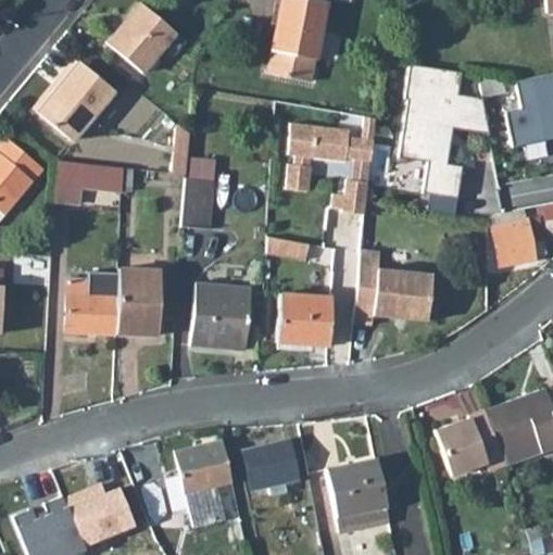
[(273,50),(268,74),(311,83),(316,59),(315,59),(327,1),(319,0),(283,0),(273,50)]
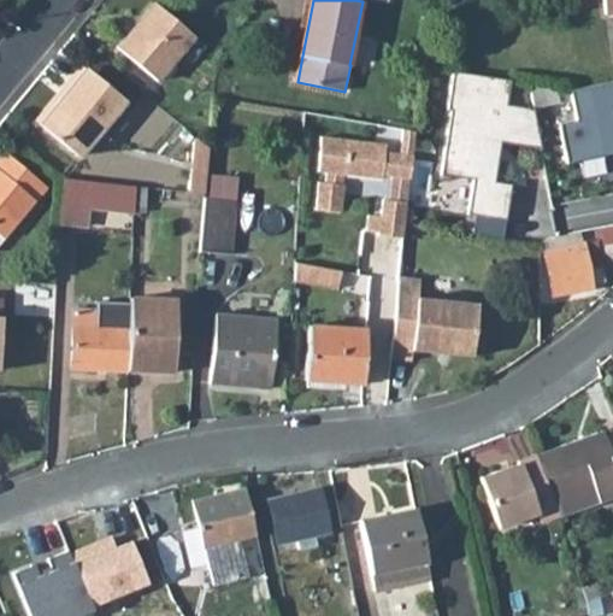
[(160,82),(198,37),(158,4),(121,48),(160,82)]
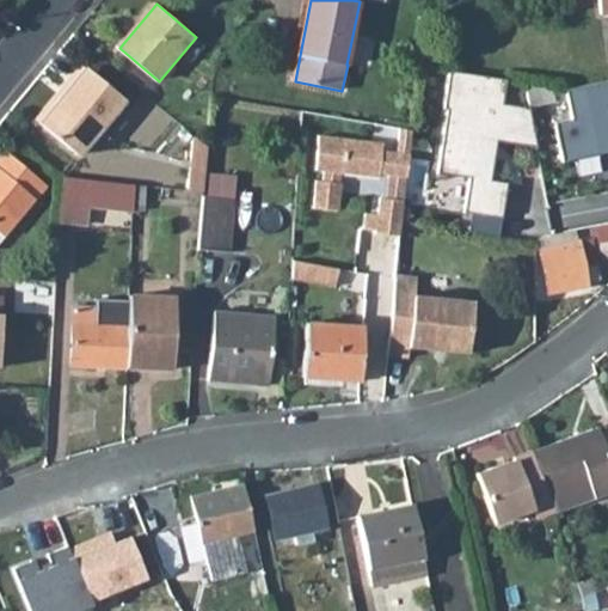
[(80,156),(126,101),(87,68),(42,123),(80,156)]
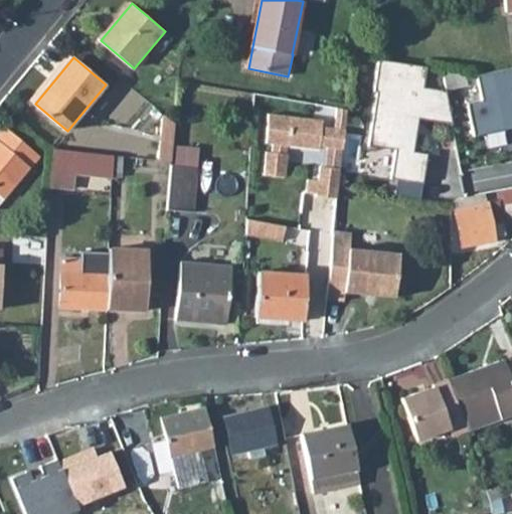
[(428,66),(379,59),(375,92),(377,92),(369,146),(396,150),(392,179),(423,183),(429,154),(414,151),(417,135),(412,134),(414,118),(454,124),(447,91),(424,88),(428,66)]
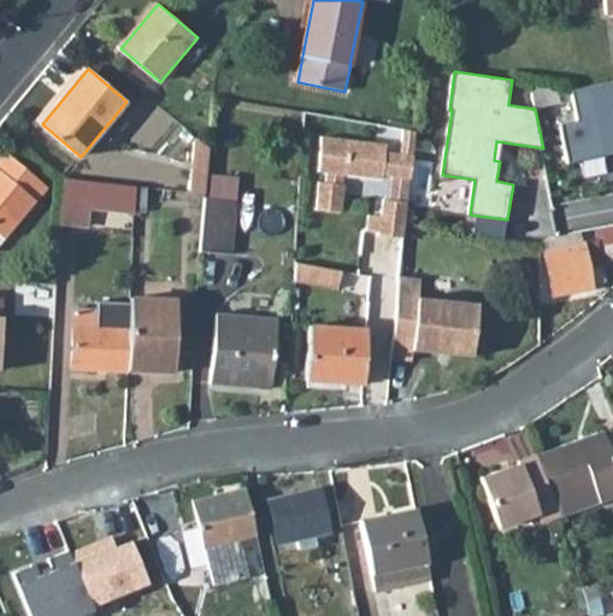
[(612,82),(575,89),(572,89),(578,119),(560,123),(569,163),(612,154),(612,82)]
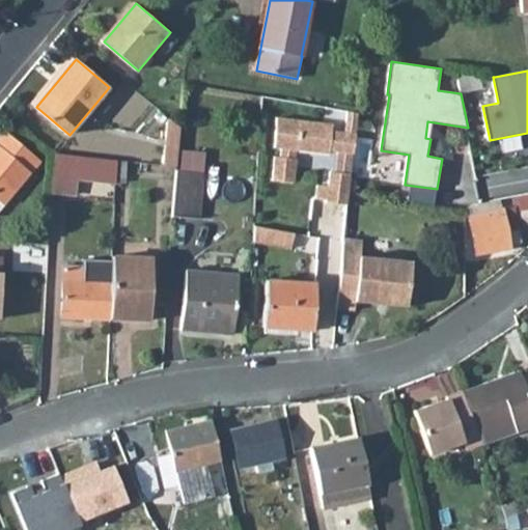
[(479,75),(456,72),(461,93),(476,95),(479,75)]
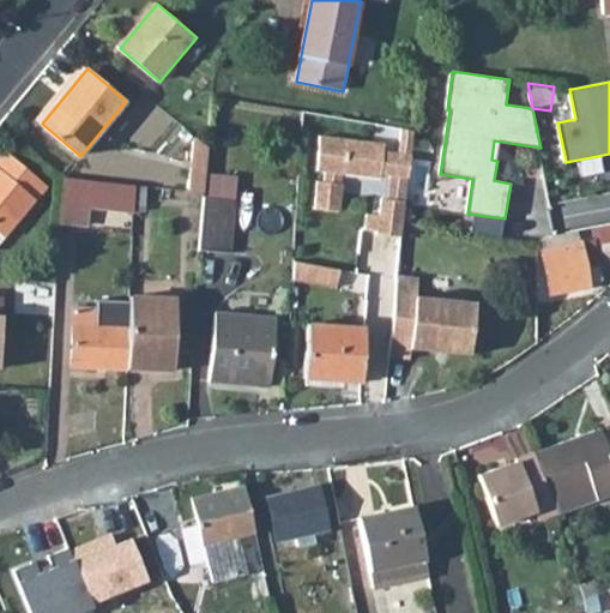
[(391,175),(410,178),(415,131),(403,128),(399,154),(384,151),(385,144),(320,137),(319,167),(327,168),(326,182),(318,181),(316,209),(340,211),(344,185),(342,184),(343,174),(381,178),(381,174),(391,175)]
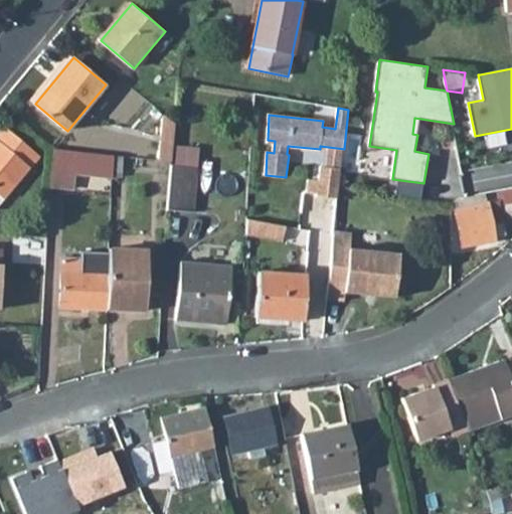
[(176,125),(166,115),(162,161),(173,162),(176,125)]
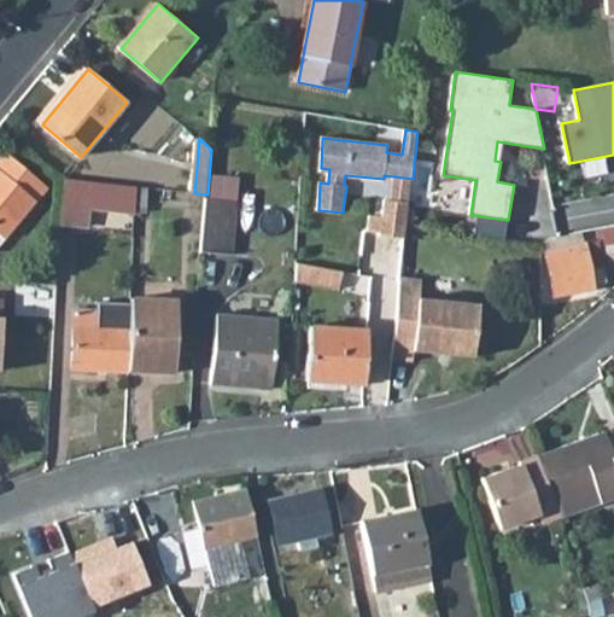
[(0,231),(7,237),(50,187),(10,155),(0,164),(0,231)]
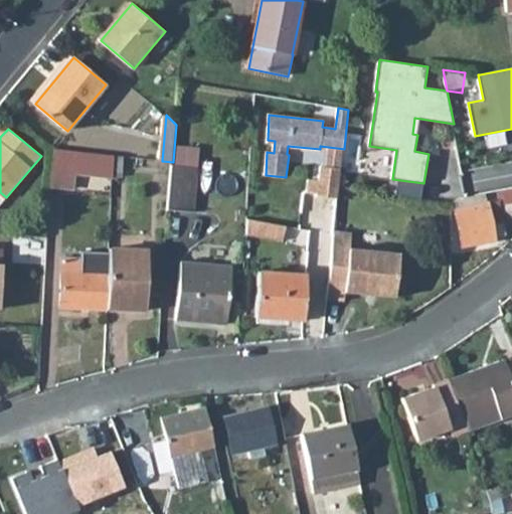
[(326,167),(341,169),(342,163),(344,149),(328,147),(326,167)]
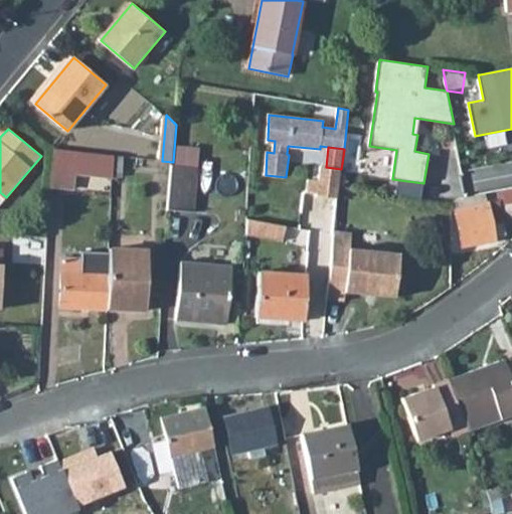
[(55,149),(52,186),(75,188),(77,173),(82,174),(84,152),(55,149)]
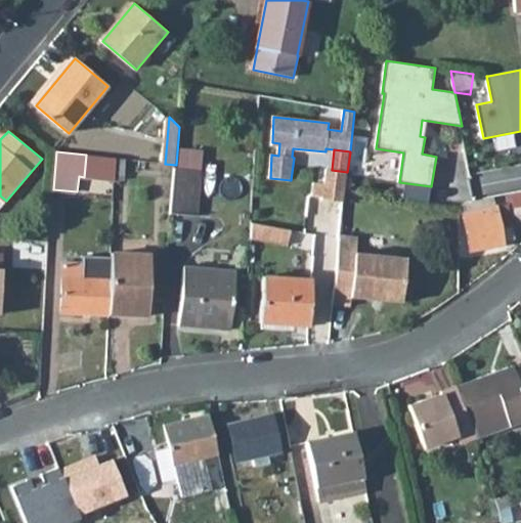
[(117,159),(86,155),(84,177),(116,181),(116,180),(117,175),(117,159)]
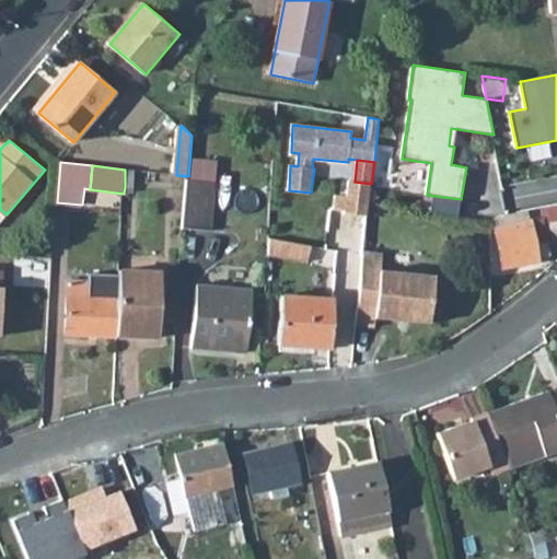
[(125,170),(125,187),(136,187),(136,171),(125,170)]
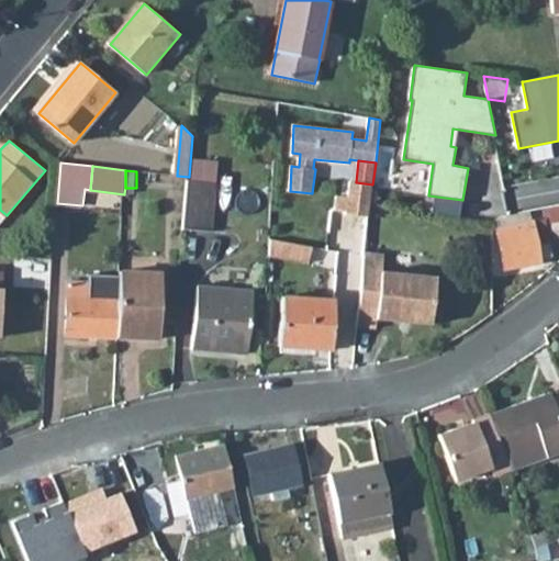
[(189,181),(186,228),(213,231),(216,183),(189,181)]
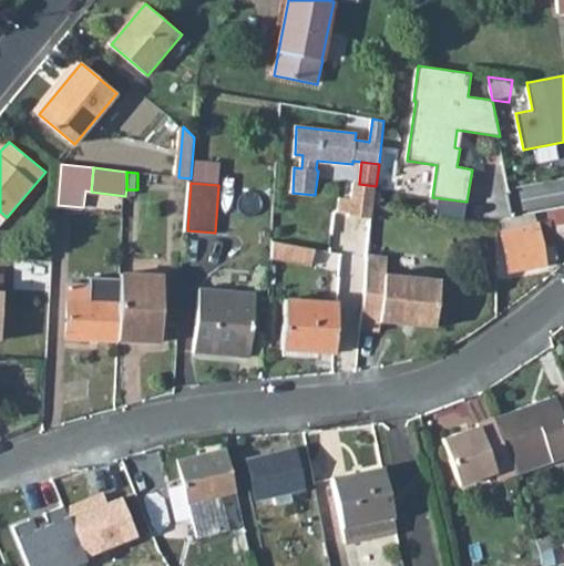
[(372,218),(373,205),(376,186),(359,184),(354,184),(351,199),(350,214),(350,216),(372,218)]
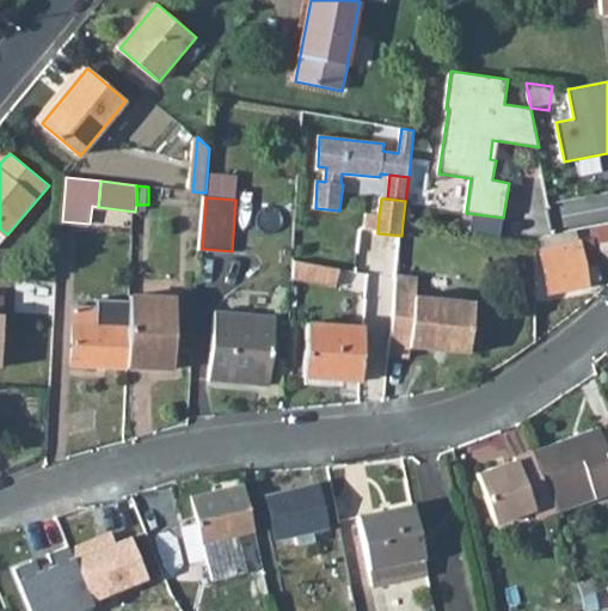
[(241,200),(238,250),(250,250),(253,201),(241,200)]
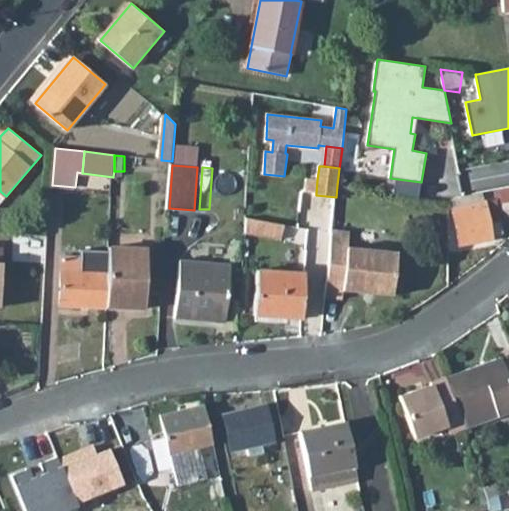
[(316,193),(317,180),(307,179),(306,192),(316,193)]
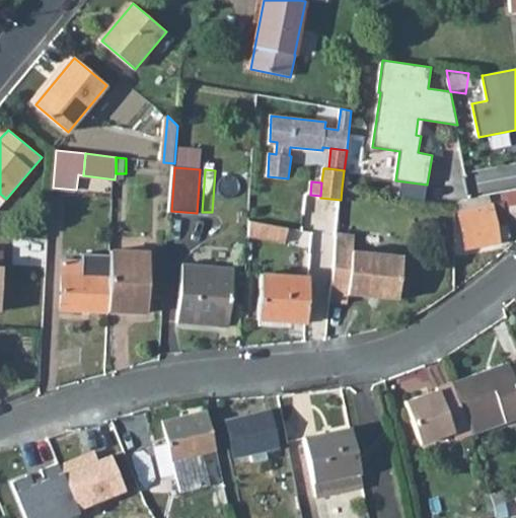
[(341,200),(341,201),(385,208),(386,195),(342,188),(341,200)]
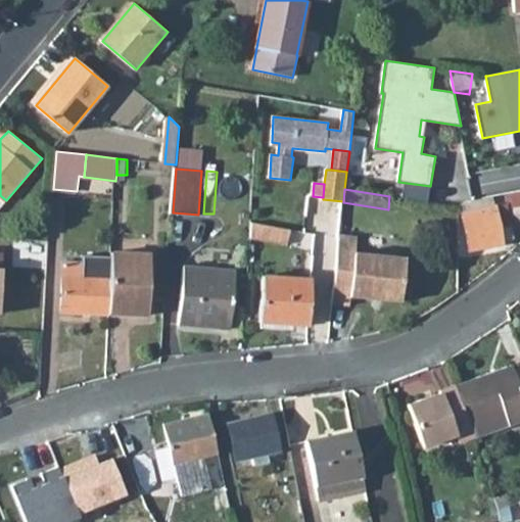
[(464,214),(497,207),(495,198),(476,202),(471,202),(467,204),(463,206),(464,214)]
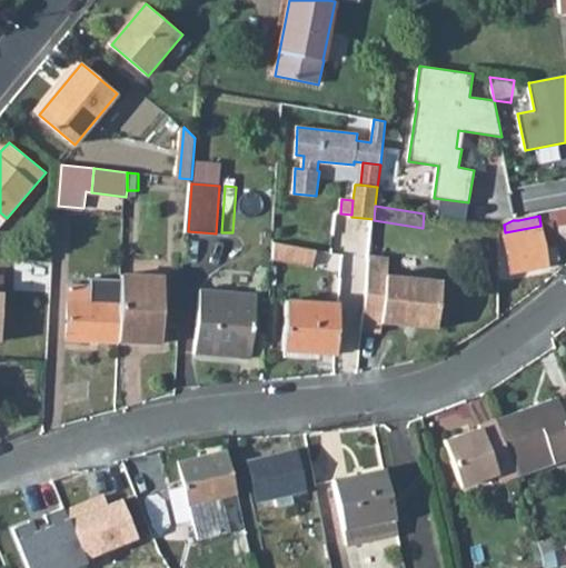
[(505,232),(513,272),(548,266),(548,262),(545,248),(558,246),(553,222),(540,226),(505,232)]
